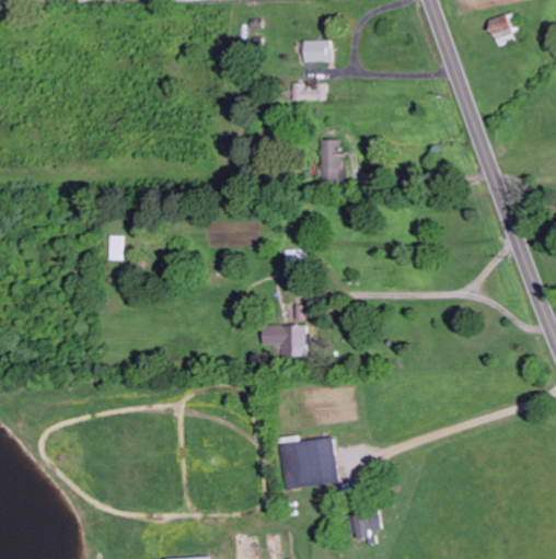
[(494,43),(514,37),(512,30),(516,28),(512,15),(488,21),(494,43)]
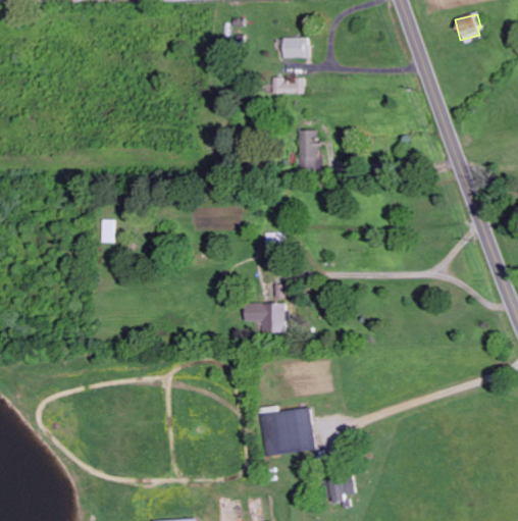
[(309,37),(281,38),(282,58),(309,57),(309,37)]
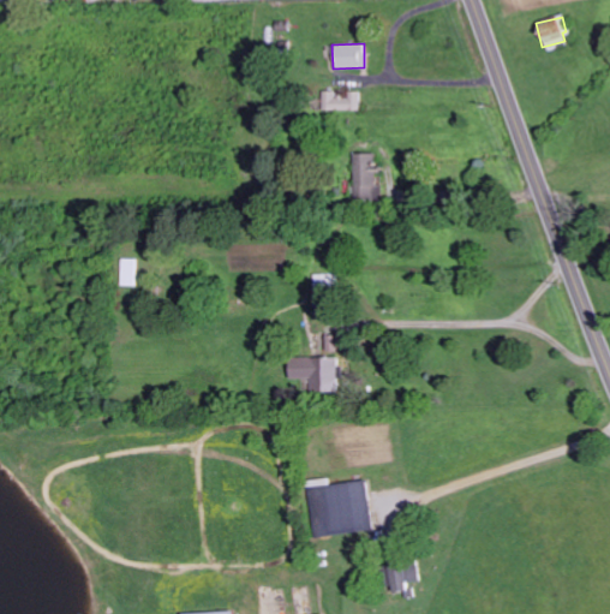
[(359,111),(359,91),(350,90),(350,96),(334,96),(334,90),(321,90),(321,109),(359,111)]
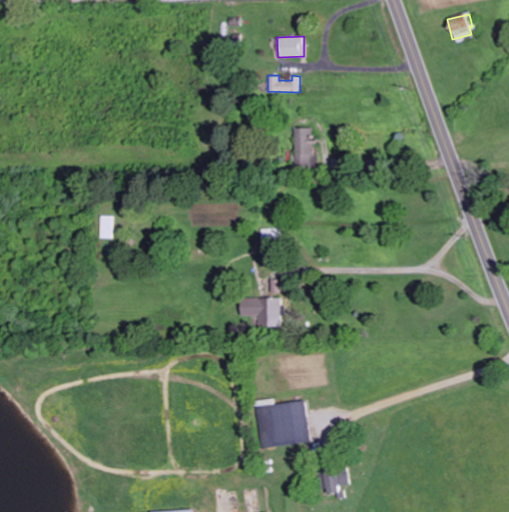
[(314,127),(293,127),(293,166),(315,166),(314,127)]
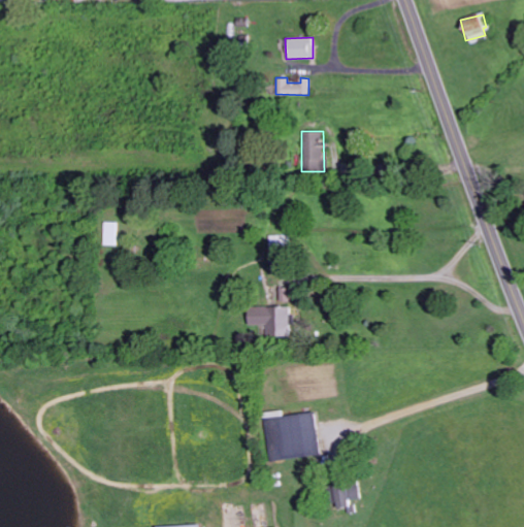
[(116,244),(117,221),(103,221),(103,244),(116,244)]
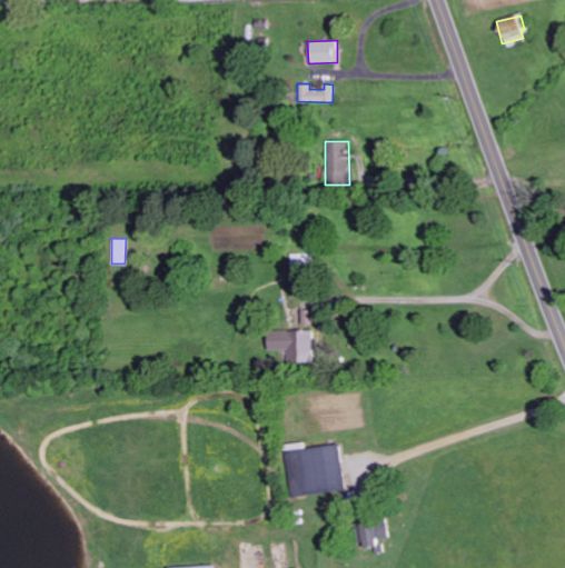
[(311,267),(311,253),(288,255),(288,267),(311,267)]
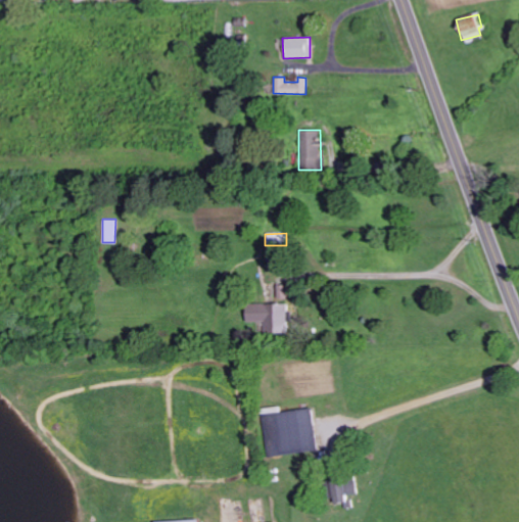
[(285,304),(243,303),(242,321),(261,322),(261,332),(285,333),(285,304)]
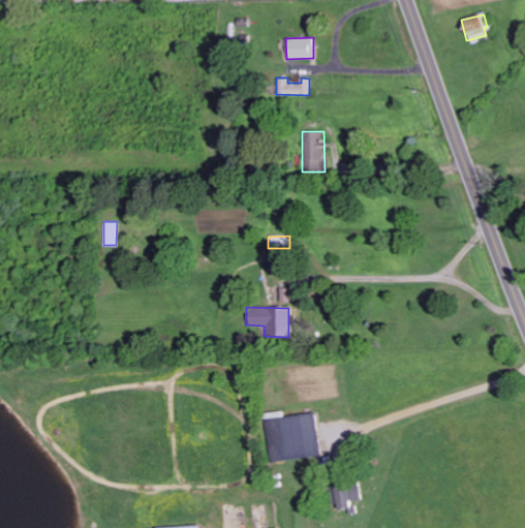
[(272,462),(319,456),(314,412),(267,418),(272,462)]
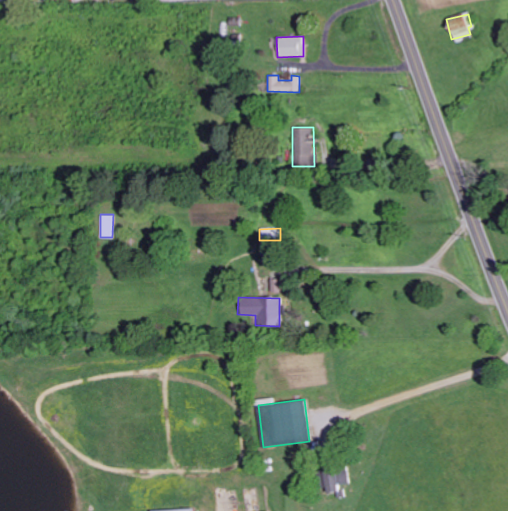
[(339,491),(338,484),(347,483),(345,466),(321,469),(324,493),(339,491)]
